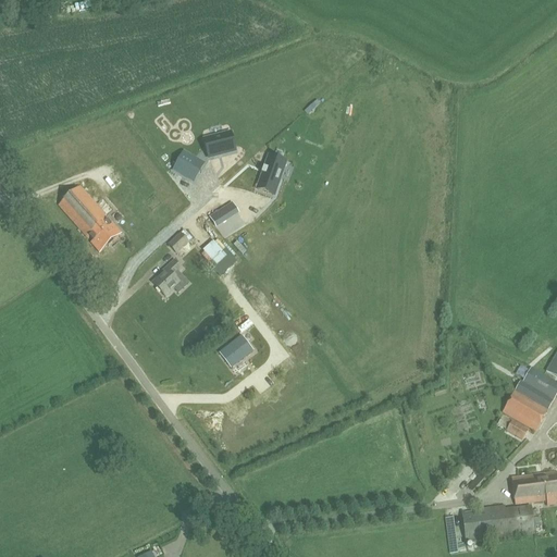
[(207,144),(208,162),(235,160),(234,141),(207,144)]
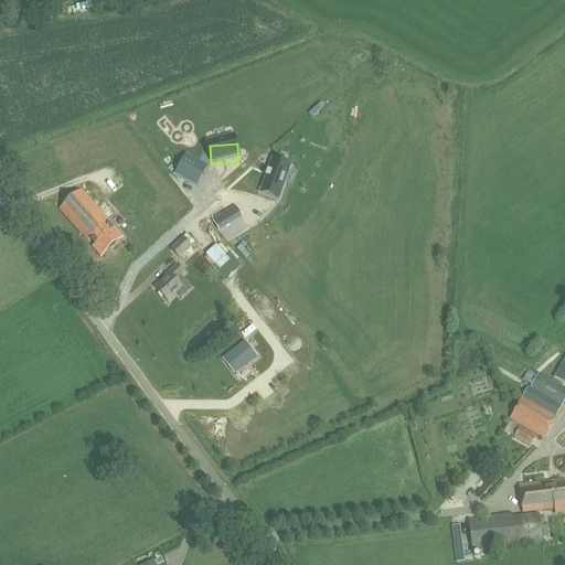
[(87,167),(92,174),(115,163),(112,155),(87,167)]
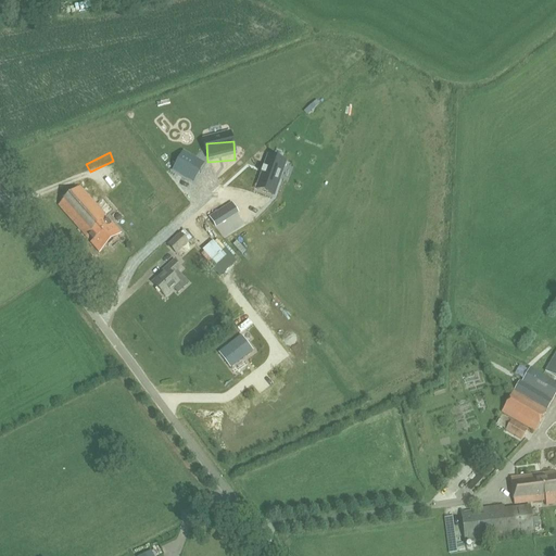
[(182,152),(172,167),(189,184),(201,167),(182,152)]
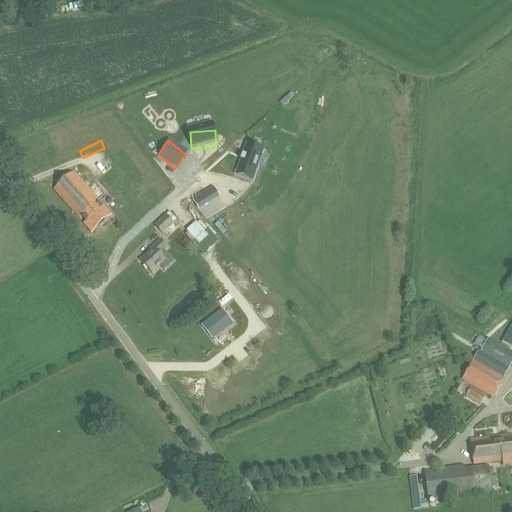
[(247,144),(237,170),(253,176),(263,150),(247,144)]
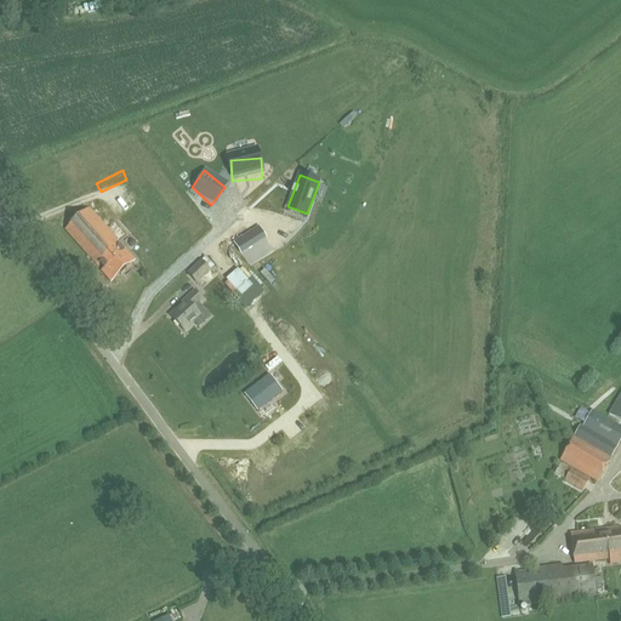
[(112,281),(136,261),(90,209),(66,231),(98,267),(100,265),(103,269),(102,271),(112,281)]
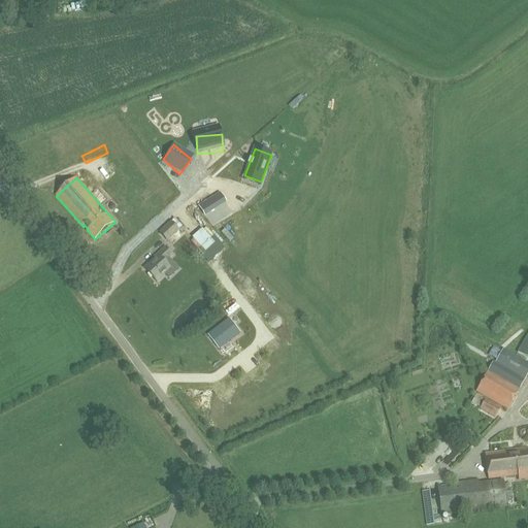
[(285,184),(276,192),(279,196),(289,189),(285,184)]
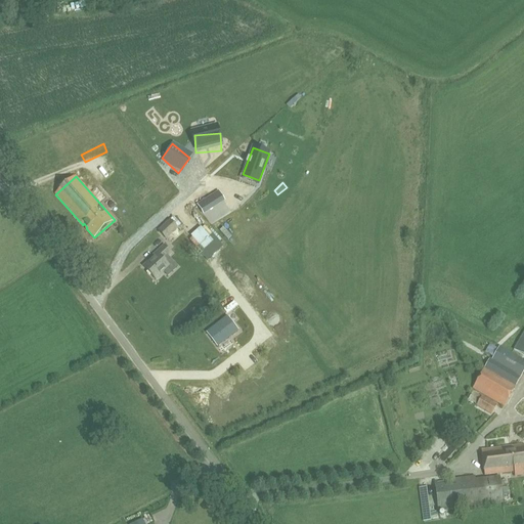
[(224,201),(218,191),(213,194),(218,204),(224,201)]
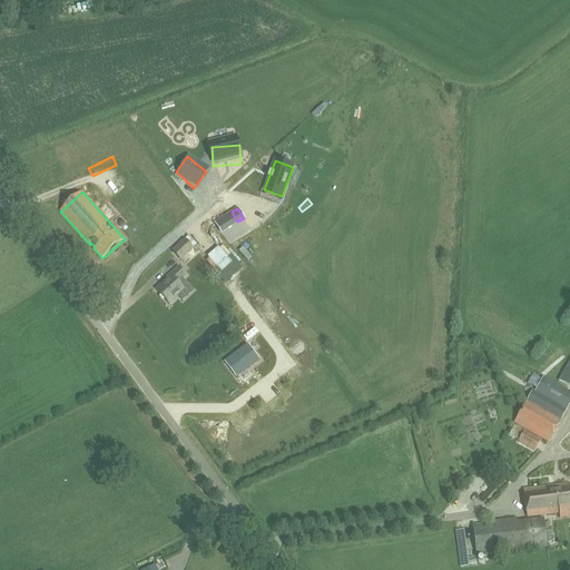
[(194,248),(185,238),(172,249),(180,261),(194,248)]
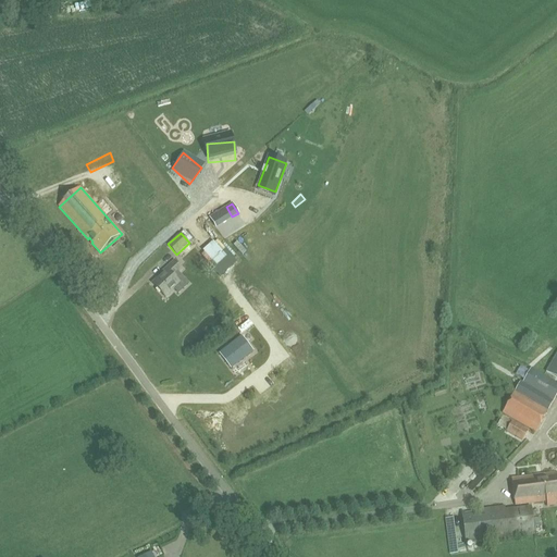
[(165,297),(175,289),(173,287),(178,282),(174,277),(183,270),(175,261),(163,272),(164,273),(153,283),(165,297)]
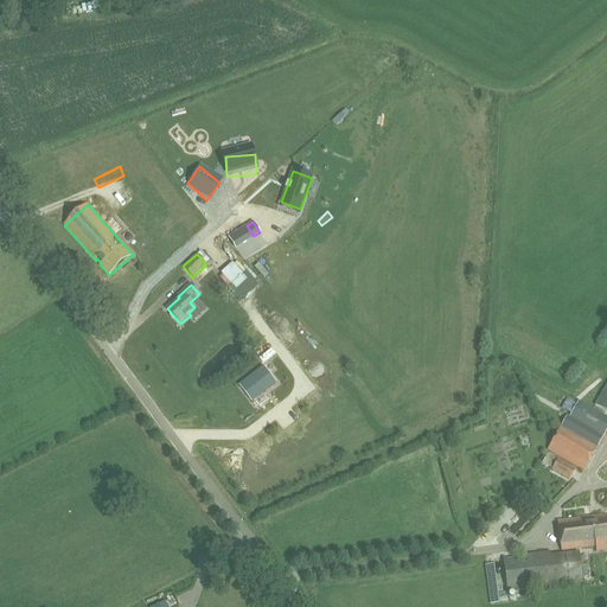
[(240,384),(251,400),(275,382),(263,366),(240,384)]
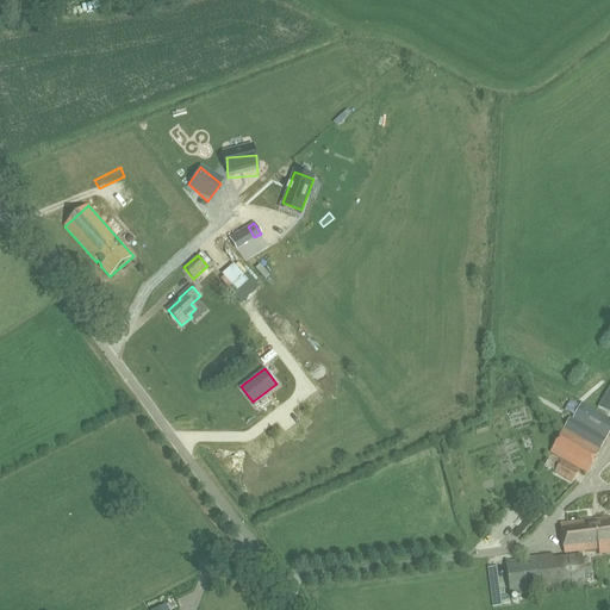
[(609,385),(597,408),(608,414),(607,416),(609,417),(609,385)]
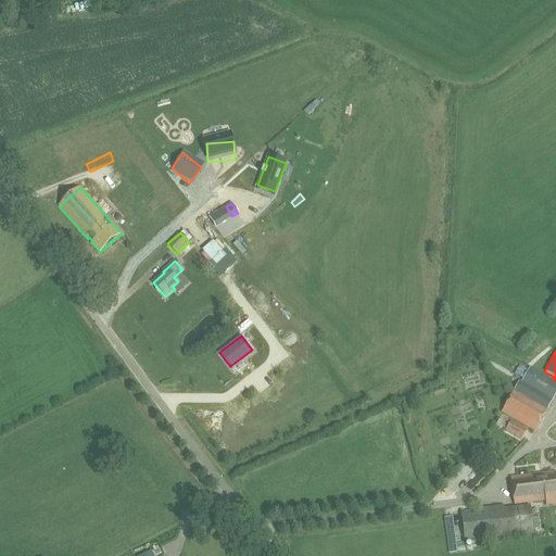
[(520,380),(502,412),(534,431),(555,393),(555,380),(553,379),(531,366),(522,381),(520,380)]
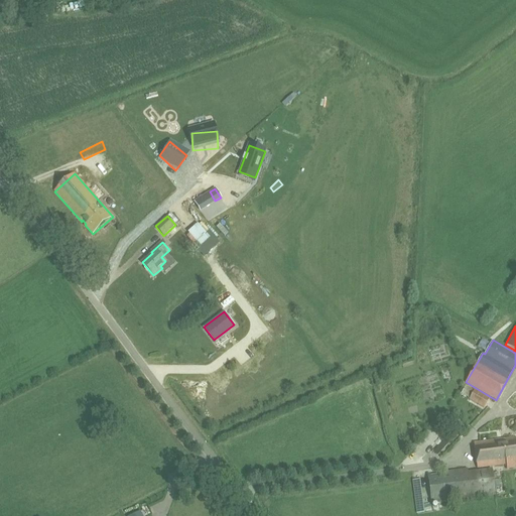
[(489,399),(466,386),(461,394),(470,399),(484,408),(489,399)]
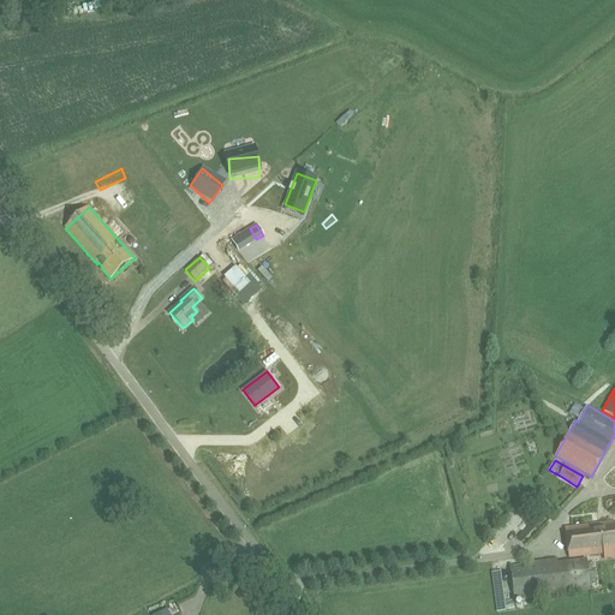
[(523,541),(532,548),(549,526),(538,519),(523,541)]
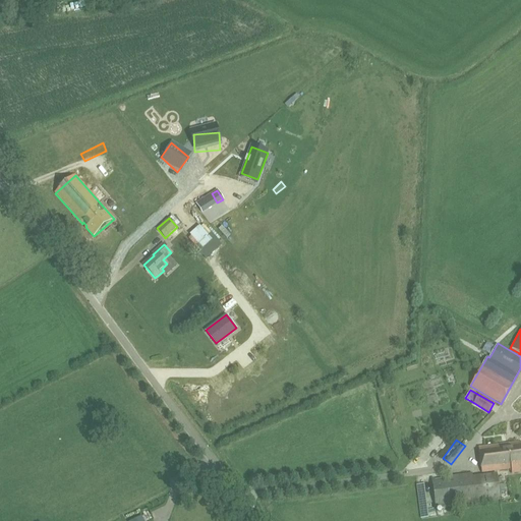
[(512,468),(512,473),(520,471),(520,442),(479,448),(482,472),(512,468)]
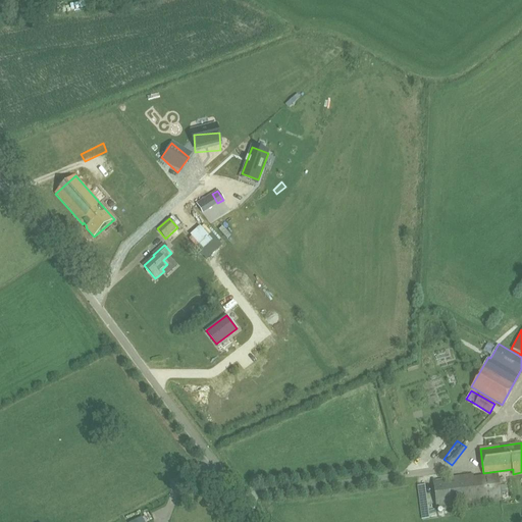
[(442,480),(435,481),(435,480),(433,480),(436,509),(501,501),(498,475),(473,478),(473,475),(442,479),(442,480)]
